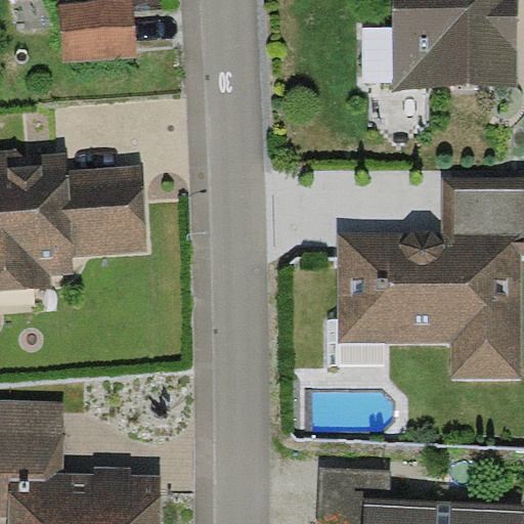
[(124,1),(63,3),(66,62),(138,59),(136,10),(135,0),(124,1)]
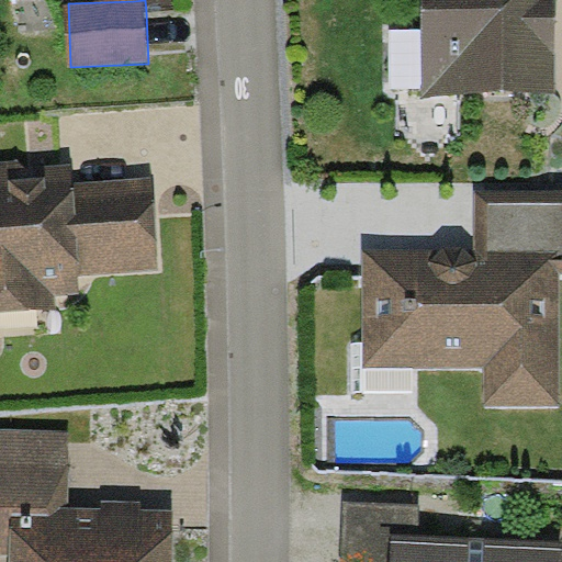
[(172,0),(132,0),(133,1),(145,0),(146,11),(173,10),(172,0)]
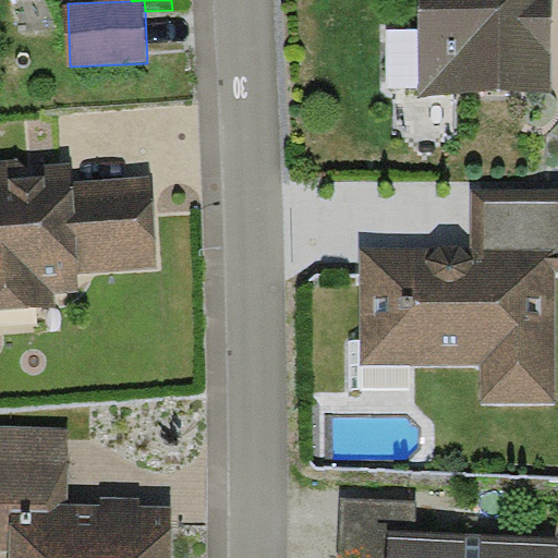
[(550,0),(417,0),(419,29),(419,86),(419,94),(552,93),(550,0)]
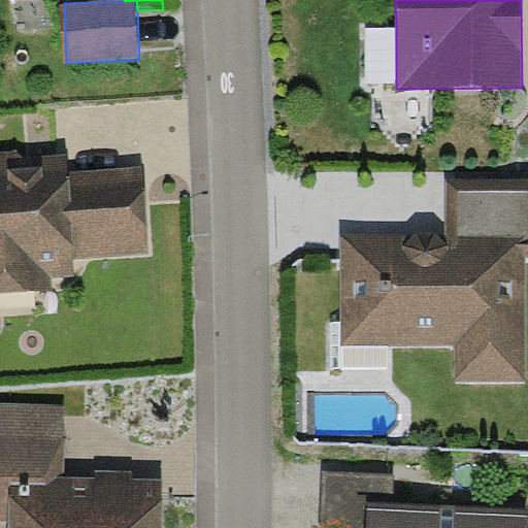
[(367,81),(396,81),(396,28),(367,27),(367,81)]
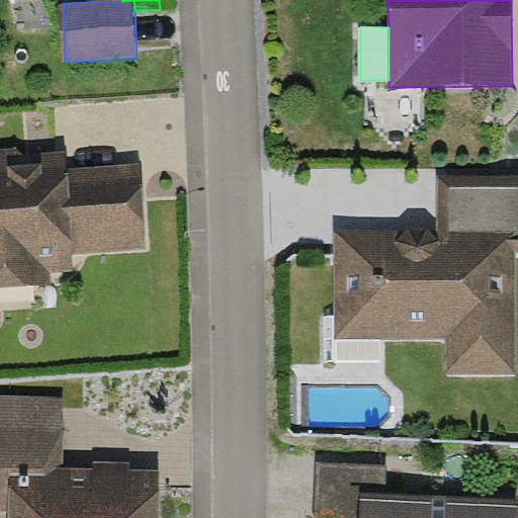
[(66,150),(0,155),(0,289),(52,285),(51,271),(75,270),(74,255),(67,169),(66,150)]
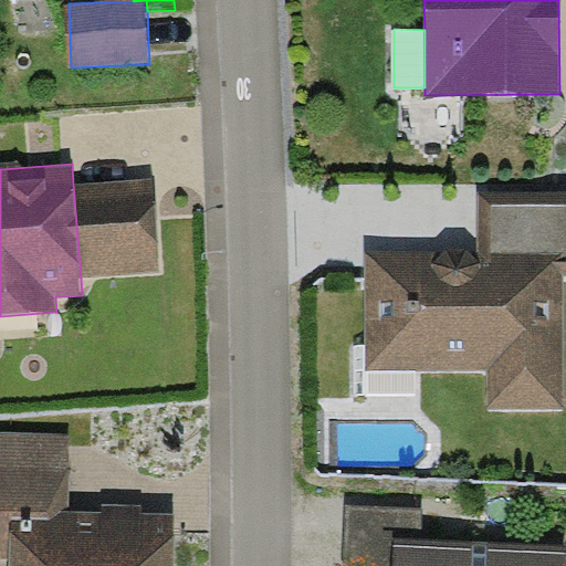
[(156,178),(73,185),(81,279),(163,272),(156,178)]
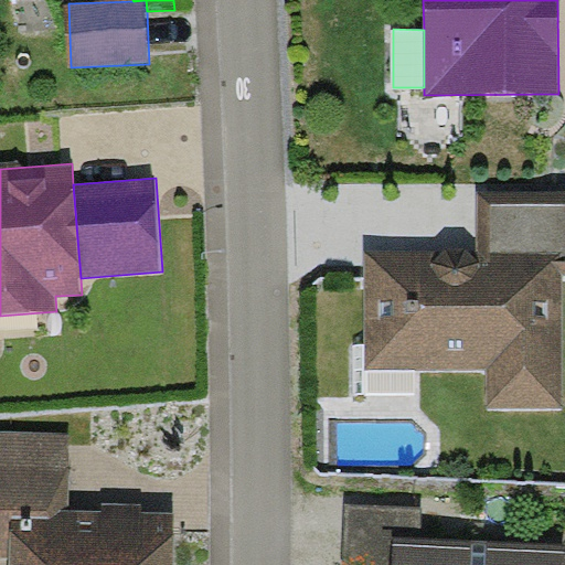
[(478,254),(364,256),(365,371),(488,370),(488,409),(563,408),(562,276),(564,276),(564,196),(478,198),(478,254)]
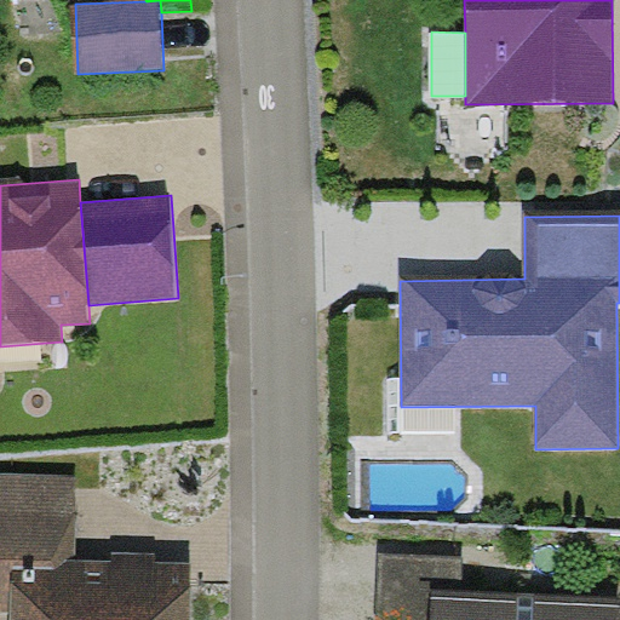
[(79,475),(0,471),(0,610),(10,612),(12,568),(74,572),(75,560),(79,475)]
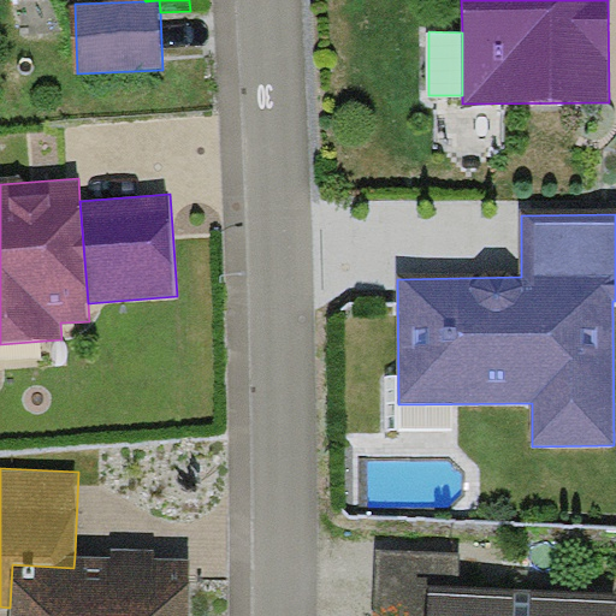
[(188,615),(190,561),(154,560),(154,549),(112,548),(112,557),(75,556),(73,568),(12,564),(10,608),(9,615),(188,615)]
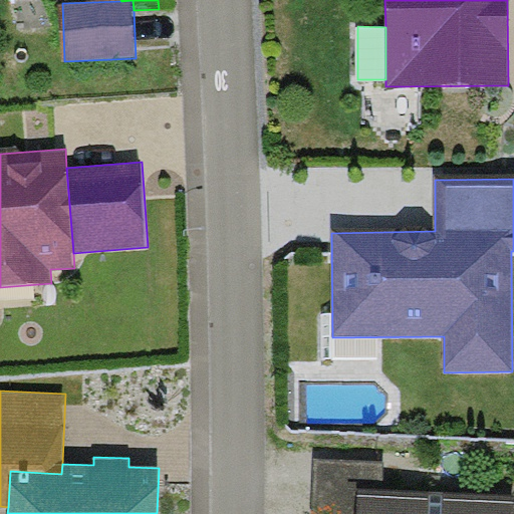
[(384,460),(315,459),(314,513),(357,513),(358,489),(383,490),(384,460)]
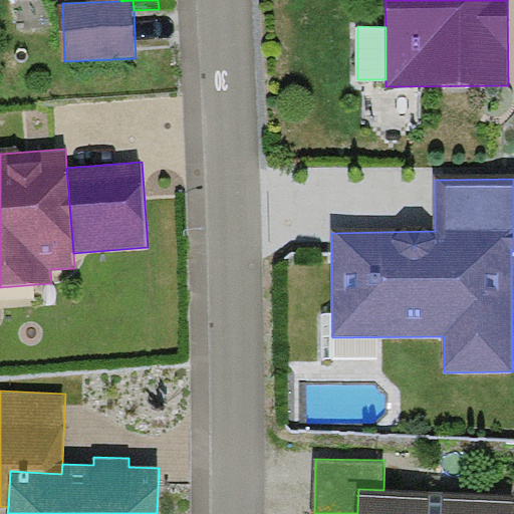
[(513,513),(513,495),(383,490),(358,489),(357,513),(513,513)]
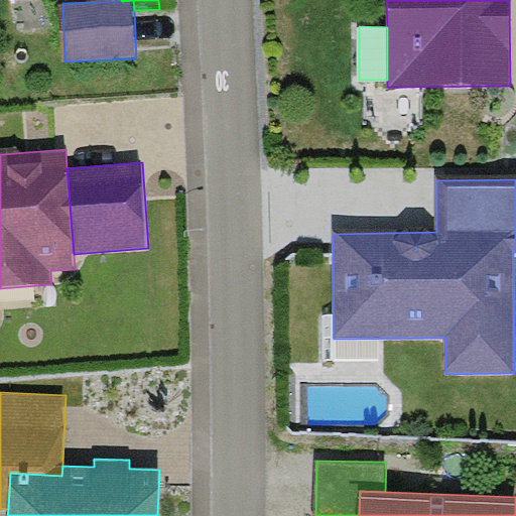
All buildings are outlined.
